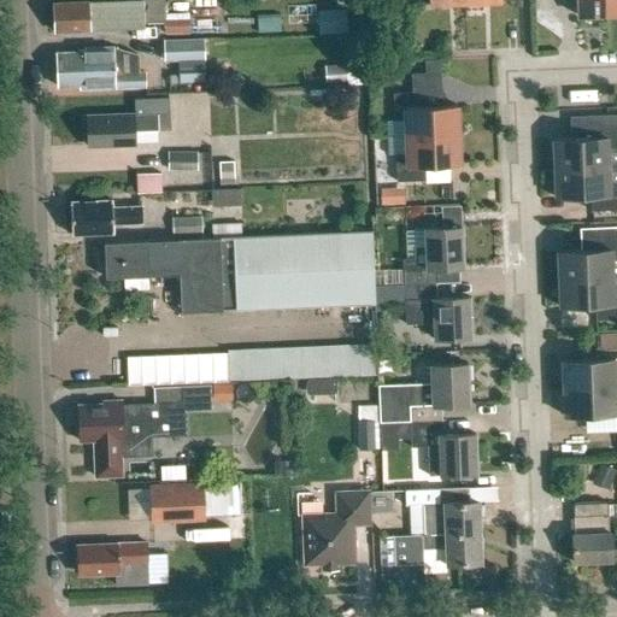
[(88,3),(53,4),(54,7),(51,9),(51,18),(56,18),(56,33),(89,30),(89,27),(164,24),(164,35),(189,34),(189,17),(192,17),(191,0),(127,0),(128,6),(106,6),(88,6),(88,3)]
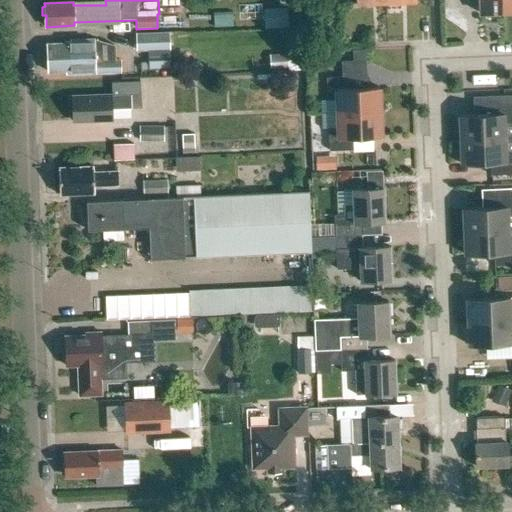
[(502,13),(501,0),(476,0),(477,14),(502,13)]
